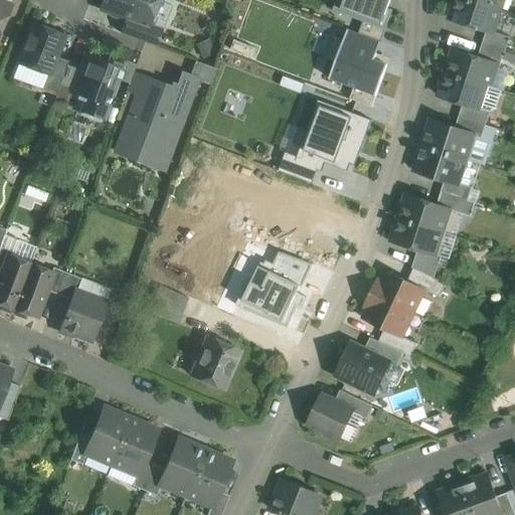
[(156,0),(104,0),(101,9),(126,18),(147,26),(147,25),(156,0)]
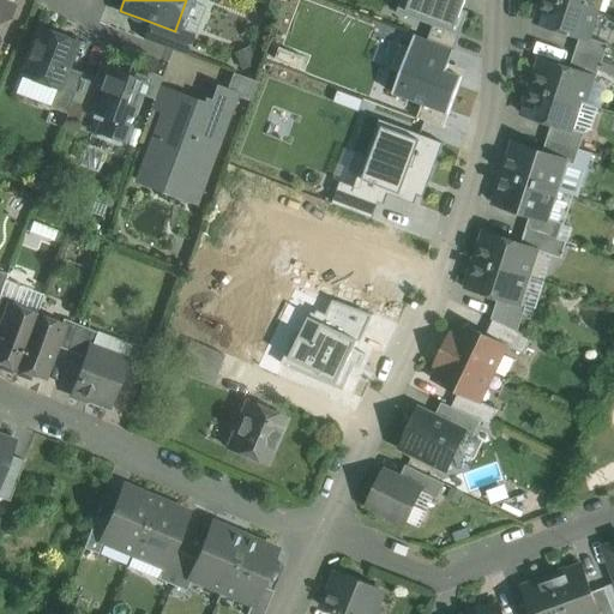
[(465,0),(401,0),(397,12),(461,36),(469,12),(463,10),(465,0)]
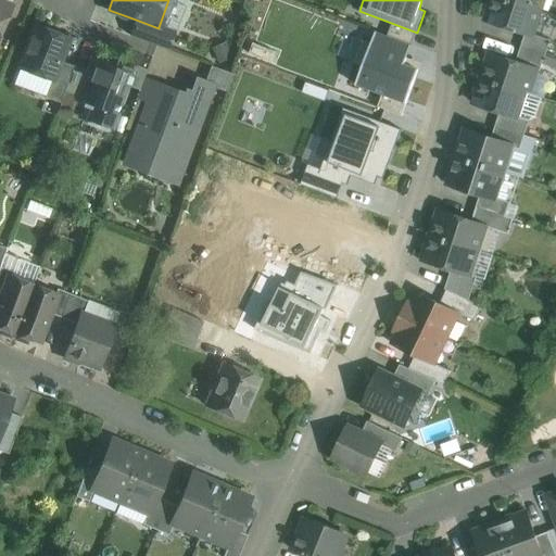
[(540,10),(507,0),(492,0),(485,21),(526,33),(531,35),(532,34),(540,10)]
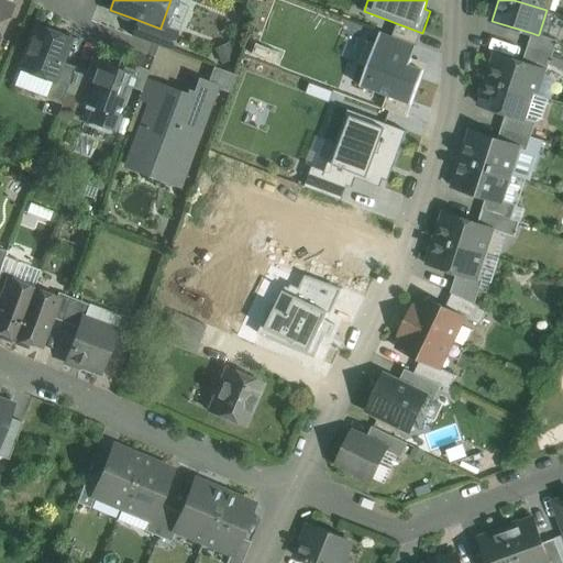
[(514,0),(547,10),(549,0),(514,0)]
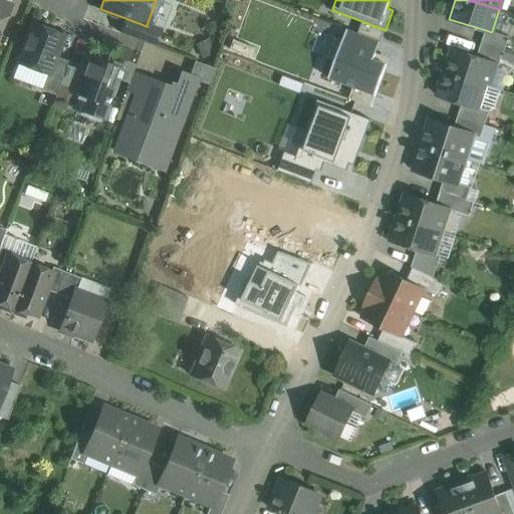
[(0,28),(10,7),(0,2),(0,28)]
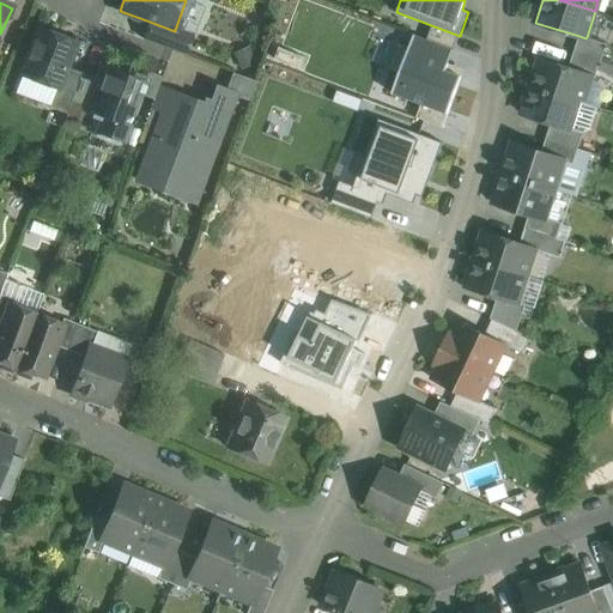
[(175,31),(150,22),(144,40),(184,55),(190,36),(175,30),(175,31)]
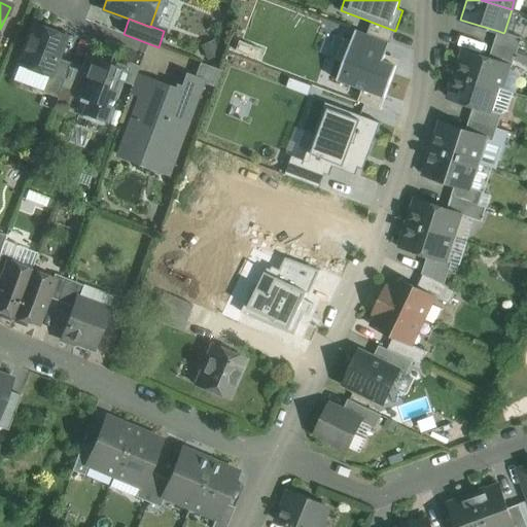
[(64,37),(33,25),(19,64),(48,75),(49,75),(56,58),(64,37)]
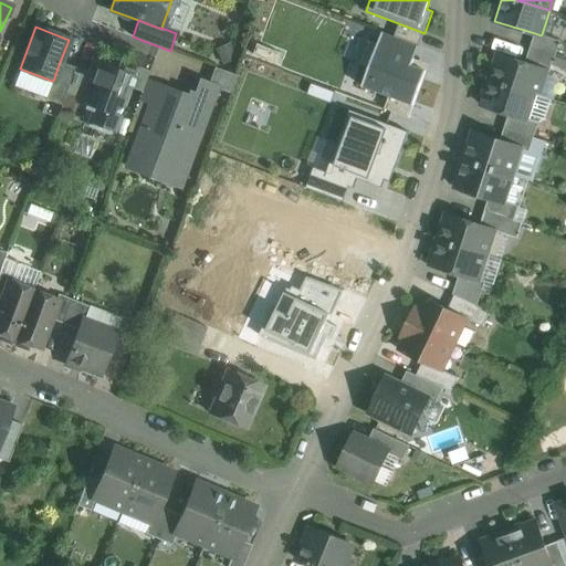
[(418,45),(381,32),(360,87),(387,96),(383,108),(408,118),(426,71),(410,65),(418,45)]
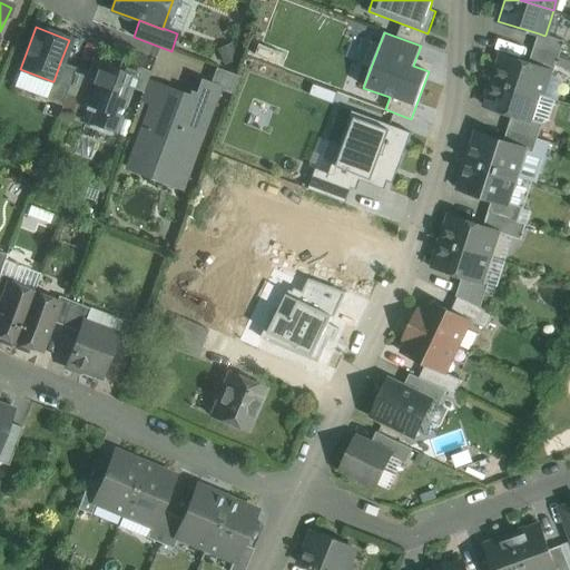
[(564,41),(546,35),(544,36),(539,33),(533,49),(559,57),(564,41)]
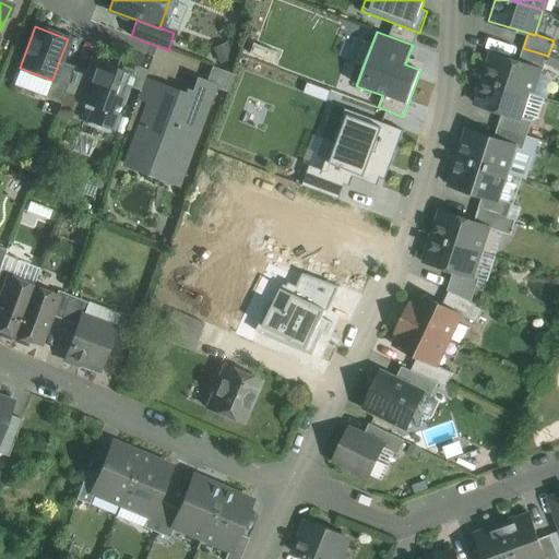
[(548,56),(523,48),(519,62),(538,69),(538,70),(544,71),(548,56)]
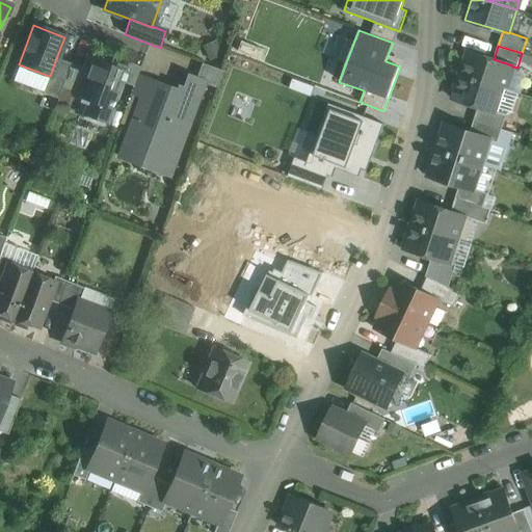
[(494,59),(469,52),(461,75),(505,89),(512,67),(512,65),(494,59)]
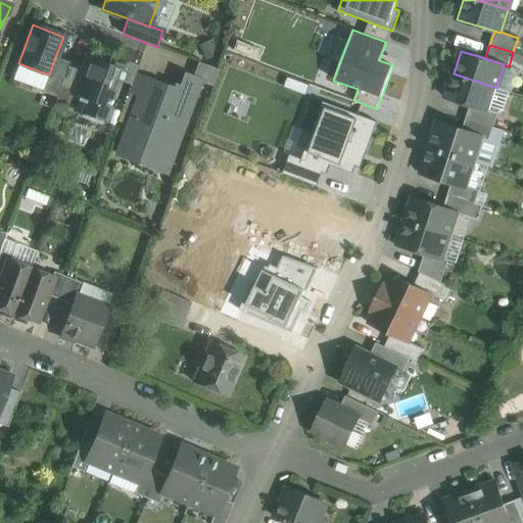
[(100,59),(86,54),(82,66),(72,93),(73,94),(87,99),(82,112),(104,121),(124,66),(105,60),(104,63),(99,61),(100,59)]
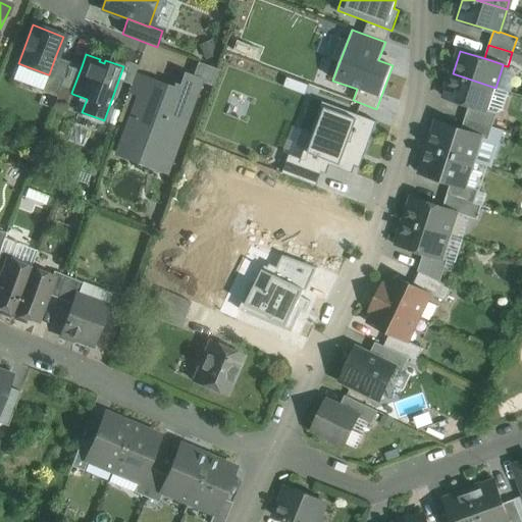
[(55,57),(49,74),(48,74),(42,92),(56,97),(56,96),(68,62),(55,57)]
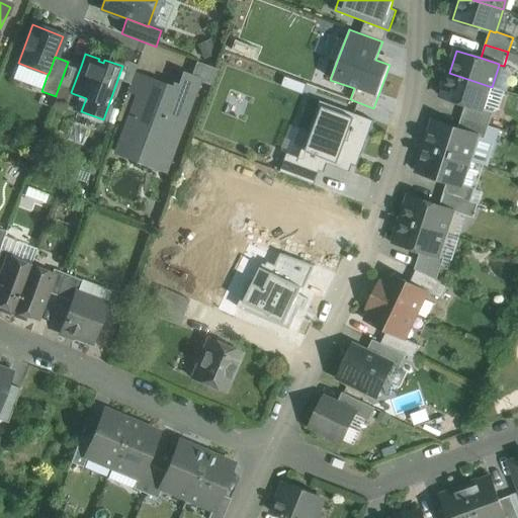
[(68,62),(56,95),(69,100),(72,93),(71,92),(81,66),(69,61),(68,62)]
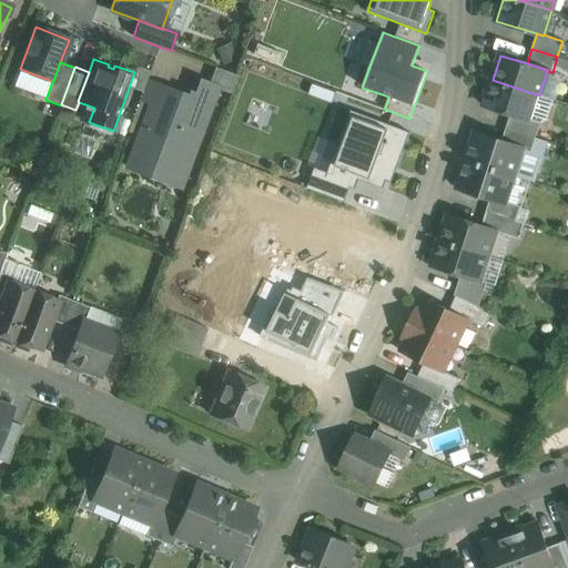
[(237,75),(214,68),(209,84),(219,88),(219,90),(231,94),(237,75)]
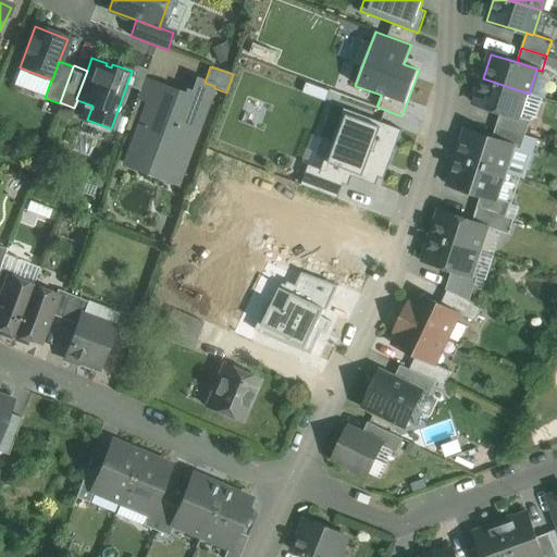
[(529,94),(483,78),(475,103),(500,112),(520,119),(521,118),(529,94)]
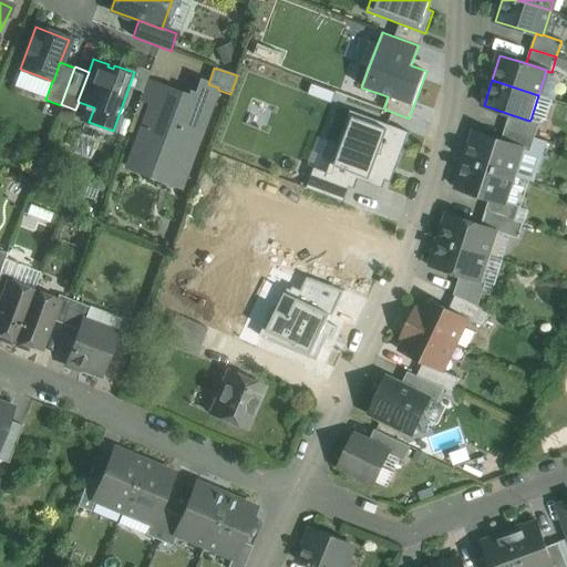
[(181,95),(157,86),(127,167),(151,176),(156,162),(178,169),(192,135),(197,138),(210,103),(213,104),(218,90),(218,88),(208,84),(199,81),(194,95),(189,93),(187,99),(181,95)]
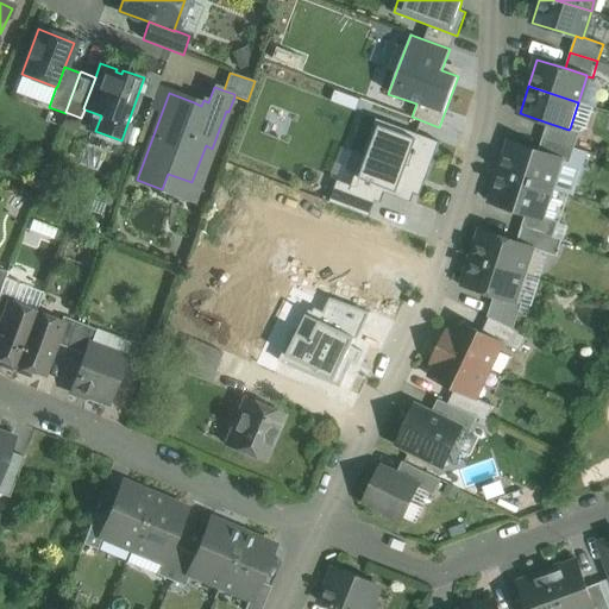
[(439,142),(376,119),(350,192),(375,200),(378,189),(410,200),(413,193),(420,195),(439,142)]
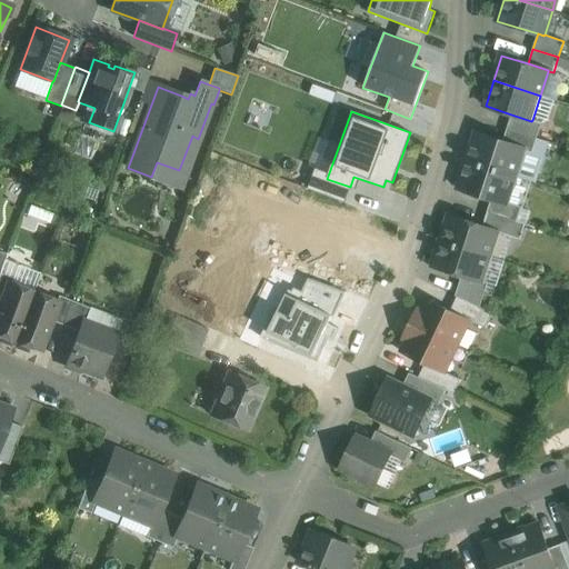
[(531,121),(511,115),(507,129),(537,139),(541,123),(532,120),(531,121)]
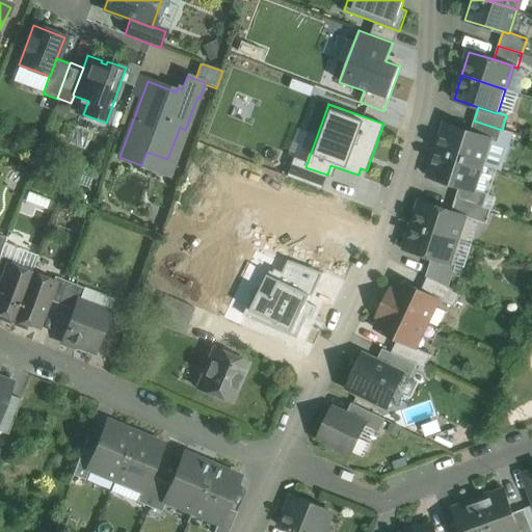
[(502,130),(474,121),(470,132),(489,138),(488,139),(498,142),(502,130)]
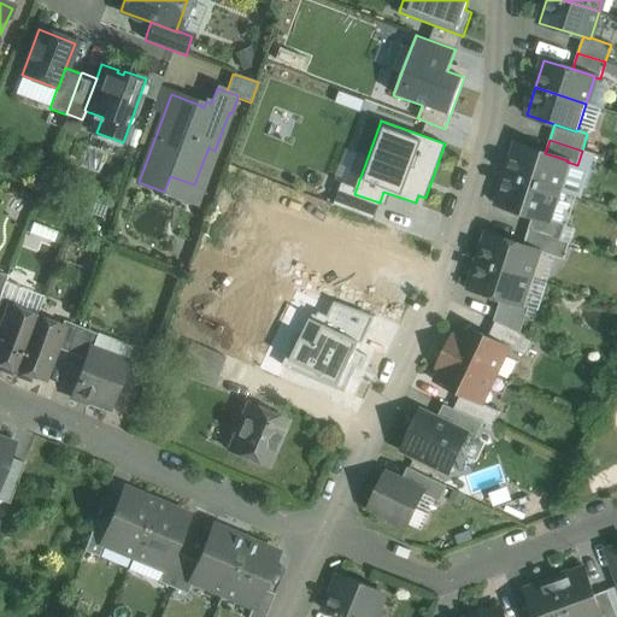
[(545,153),(517,145),(507,175),(558,191),(566,162),(568,160),(545,153)]
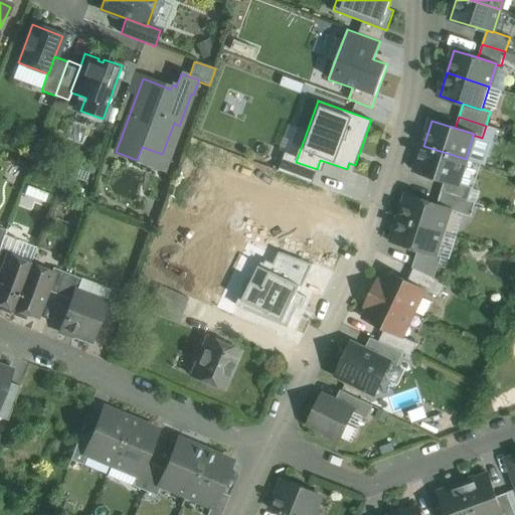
[(466,159),(423,146),(415,170),(445,180),(458,184),(458,183),(466,159)]
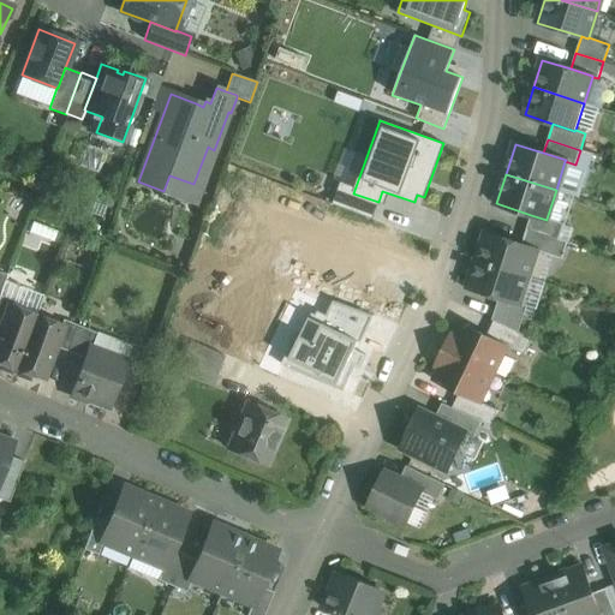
[(112,195),(100,190),(96,202),(105,206),(107,207),(112,195)]
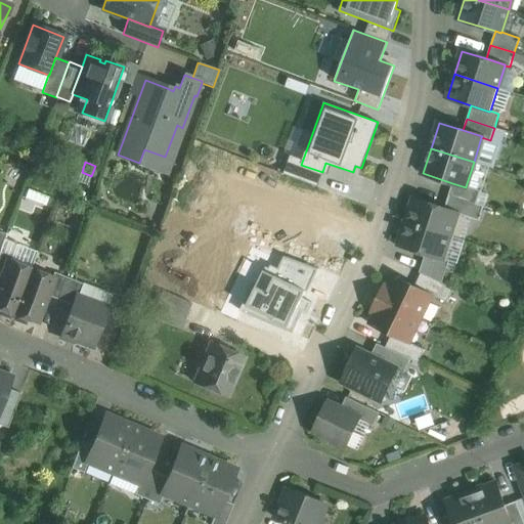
[(82,172),(72,169),(68,178),(86,185),(89,175),(82,172)]
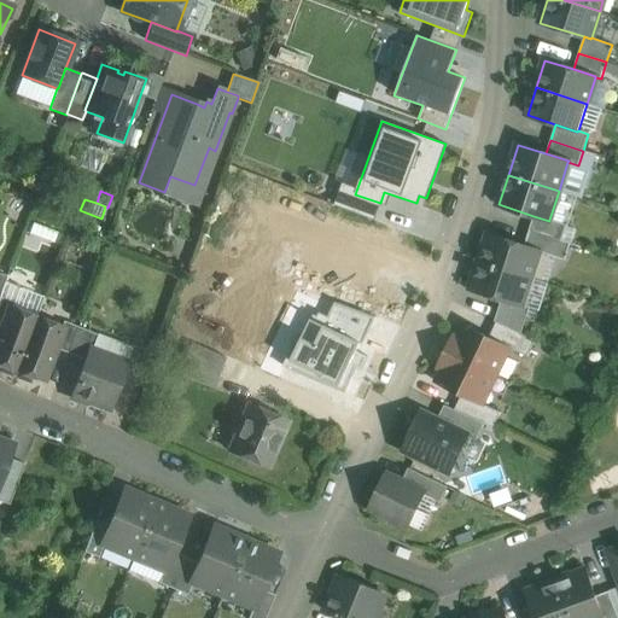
[(566,226),(549,220),(549,221),(534,216),(529,229),(561,240),(561,239),(566,226)]
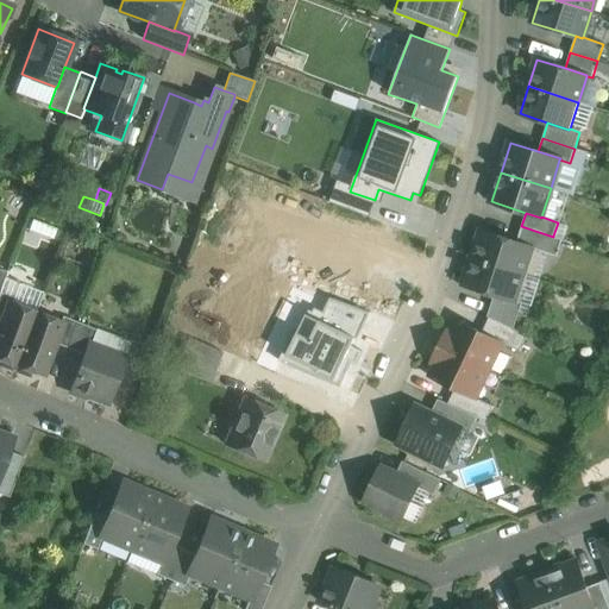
[(553,237),(521,226),(516,242),(531,246),(531,248),(557,256),(563,239),(553,236),(553,237)]
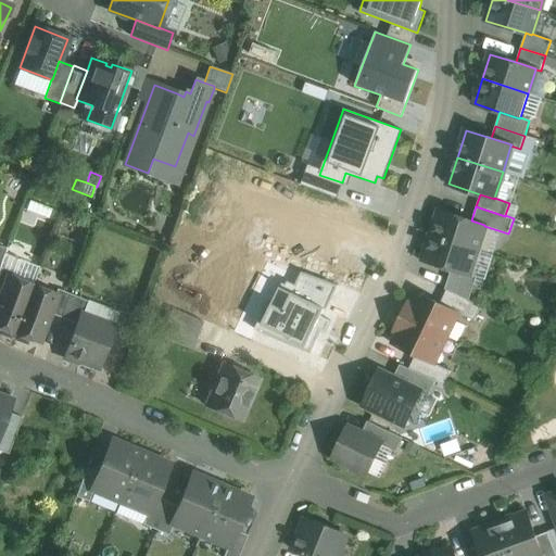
[(471,220),(440,211),(431,236),(477,250),(484,226),(484,225),(471,220)]
